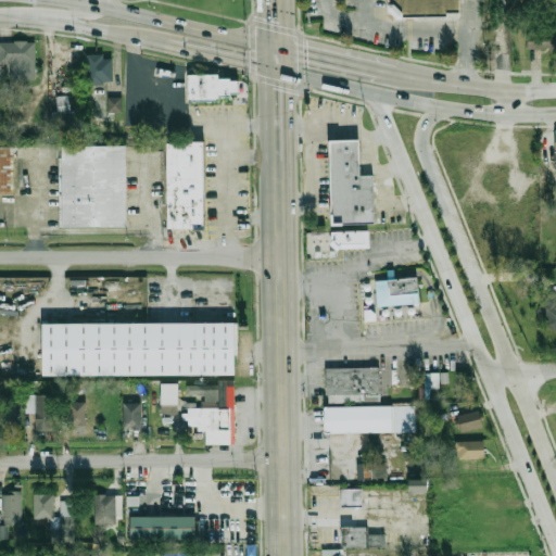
[(392,0),(393,9),(402,17),(453,16),(453,12),(462,12),(460,0),(392,0)]
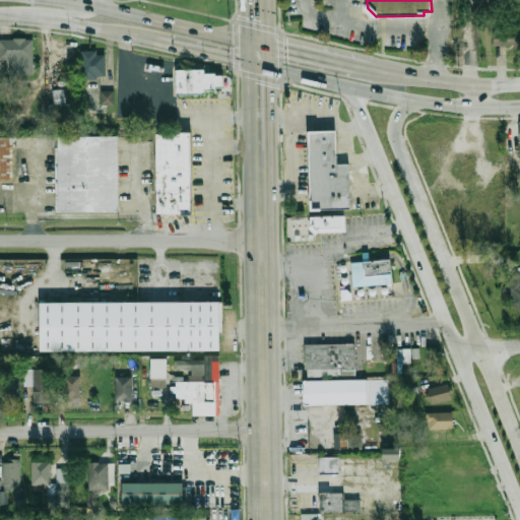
[(495,48),(519,48),(519,28),(495,28),(495,48)]
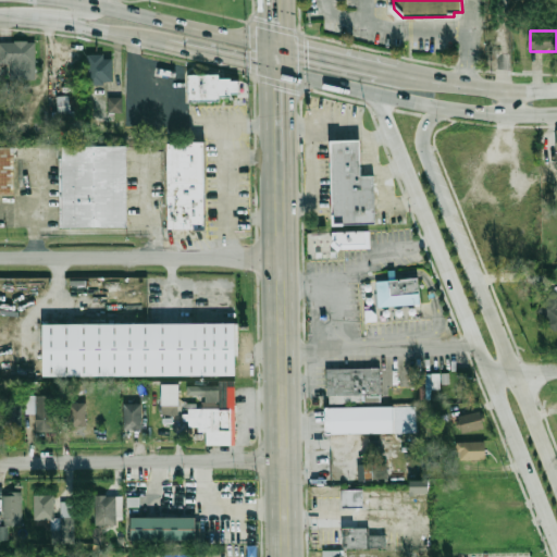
[(0,41),(0,65),(12,65),(12,79),(37,78),(37,41),(0,41)]
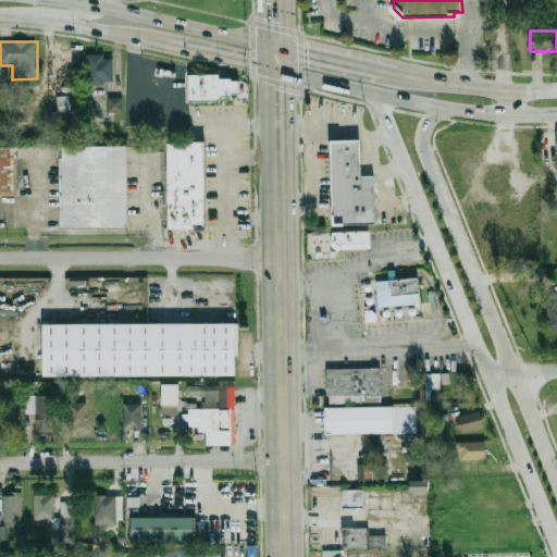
[(89,56),(89,84),(113,84),(113,56),(89,56)]
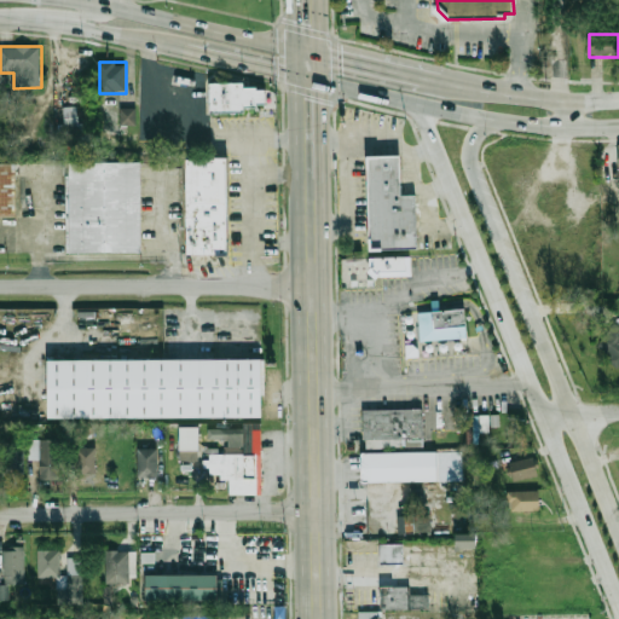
[(209,85),(244,84),(244,88),(258,87),(258,91),(266,91),(266,105),(258,105),(258,108),(244,108),(246,114),(210,114),(209,85)]
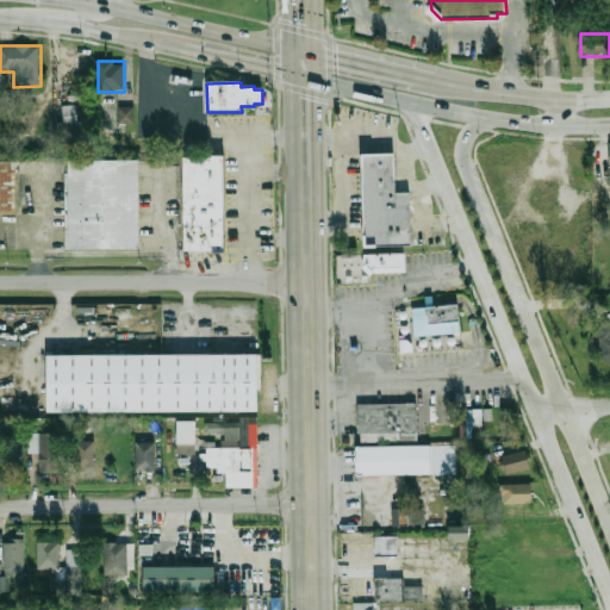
[(78,105),(62,105),(63,123),(57,123),(57,131),(78,131),(78,105)]
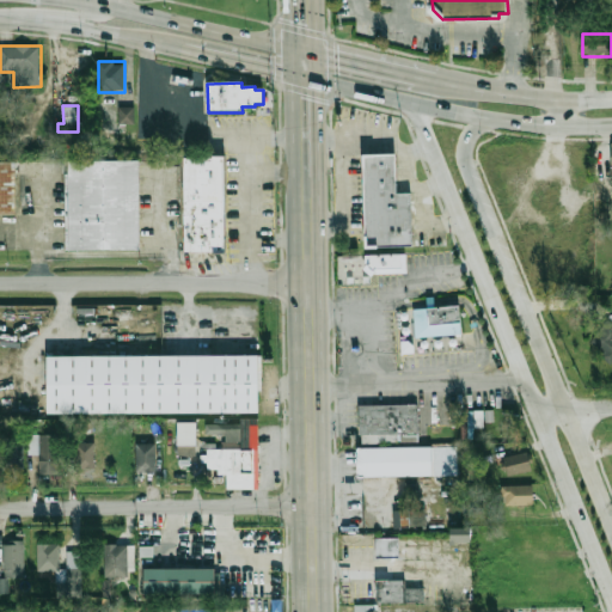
[(133,106),(118,108),(120,124),(134,123),(133,106)]
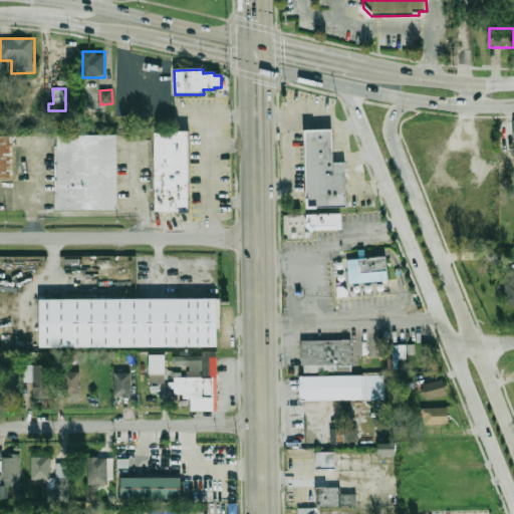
[(306,131),(333,131),(333,162),(347,162),(348,207),(308,208),(306,131)]
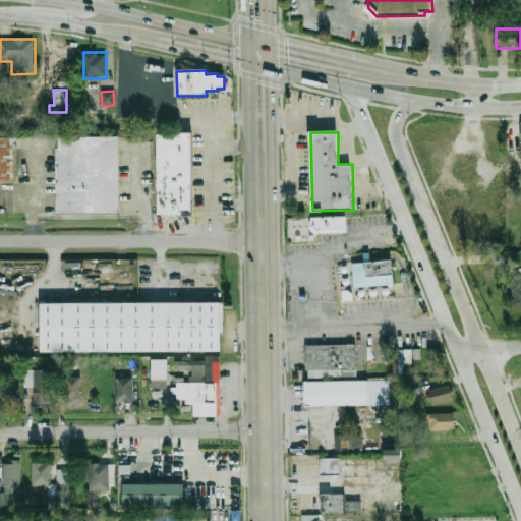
[(158,135),(192,134),(193,215),(158,215),(158,135)]
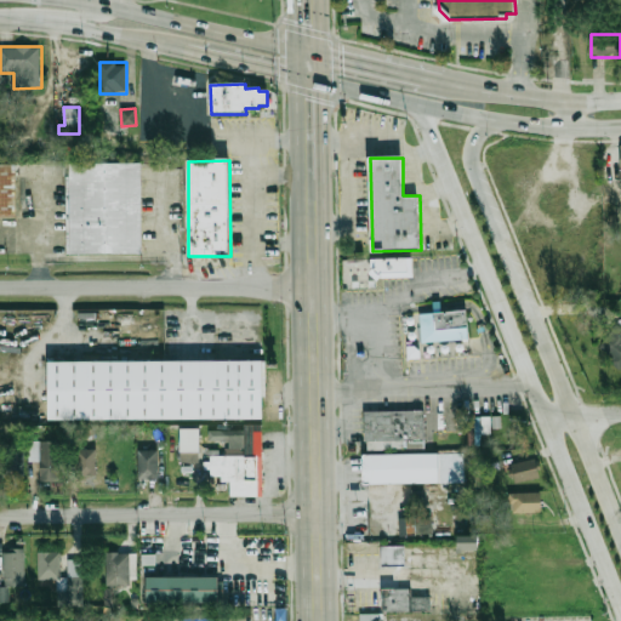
[(70,164),(144,164),(144,254),(72,254),(70,164)]
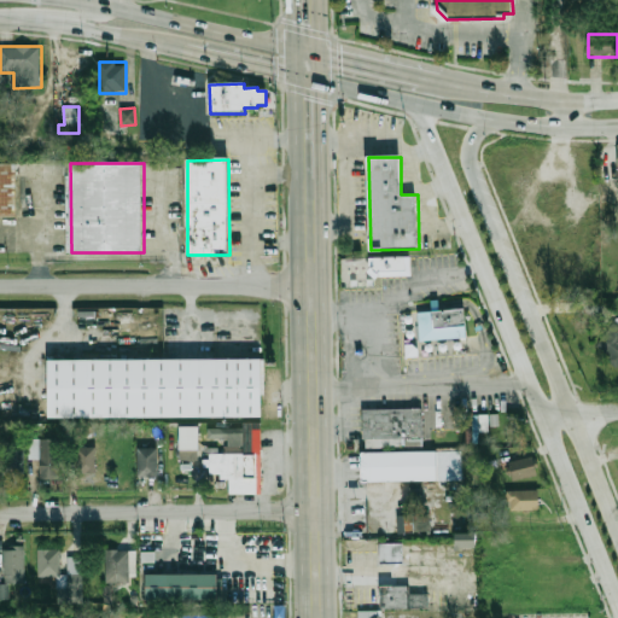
[(0,164),(21,165),(19,217),(0,216),(0,164)]
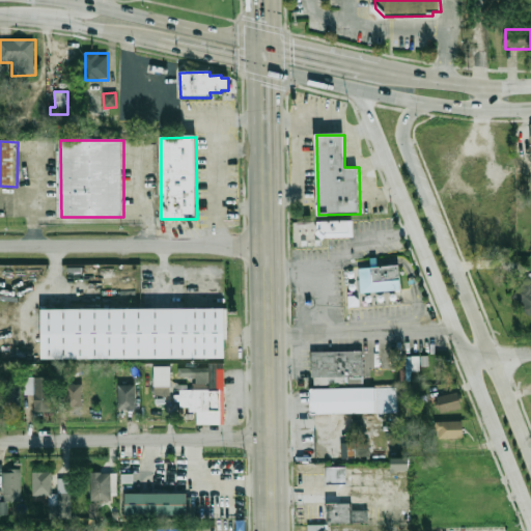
[(353,236),(320,238),(316,238),(315,221),(353,220),(353,236)]
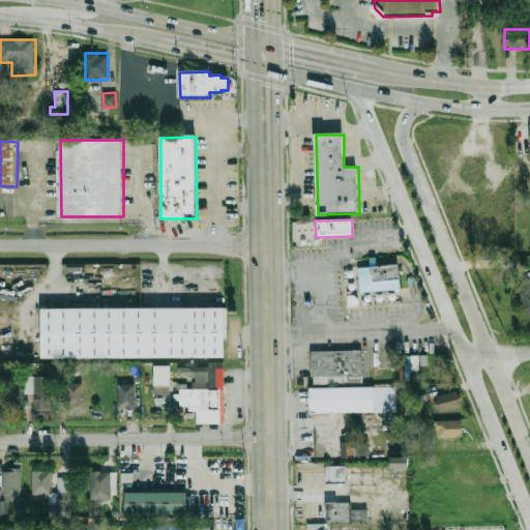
[(359,268),(401,265),(403,290),(360,292),(359,268)]
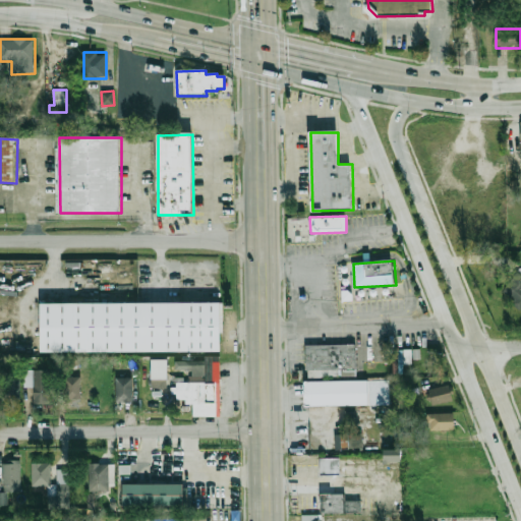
[(520,274),(519,273),(504,291),(520,305),(520,274)]
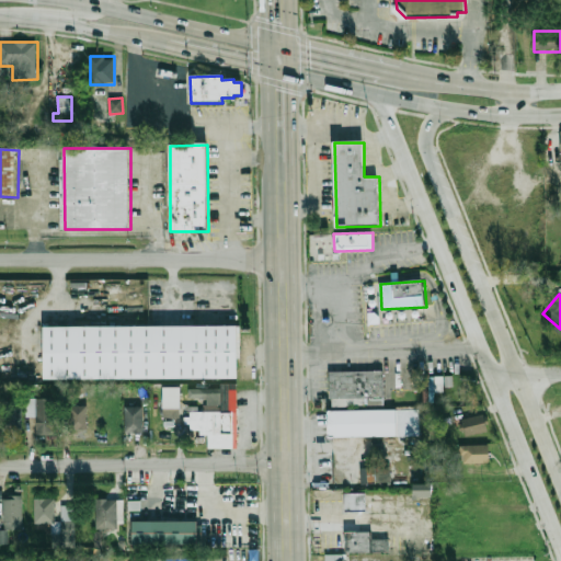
[(44,327),(240,327),(240,379),(44,379),(44,327)]
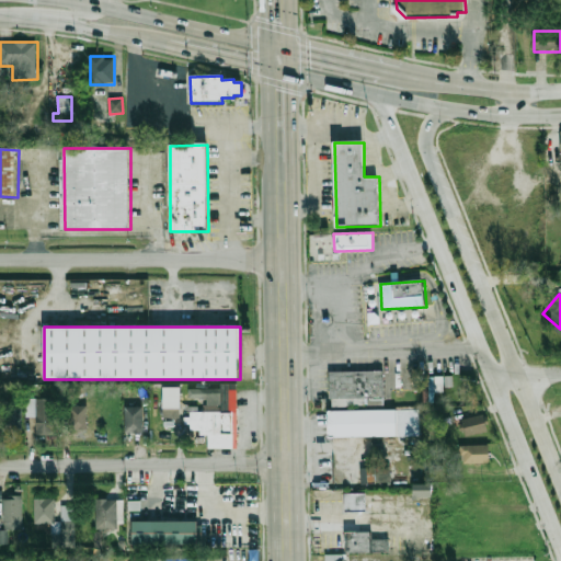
[(330,371),(385,371),(385,398),(330,398),(330,371)]
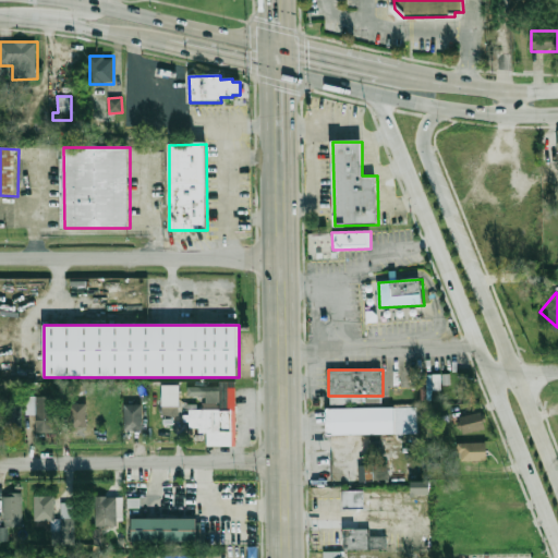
[(229,381),(237,381),(239,445),(229,445),(208,446),(208,432),(201,432),(201,427),(192,427),(191,421),(184,421),(184,415),(191,415),(191,410),(207,409),(207,395),(199,395),(199,387),(221,386),(221,410),(230,410),(229,381)]
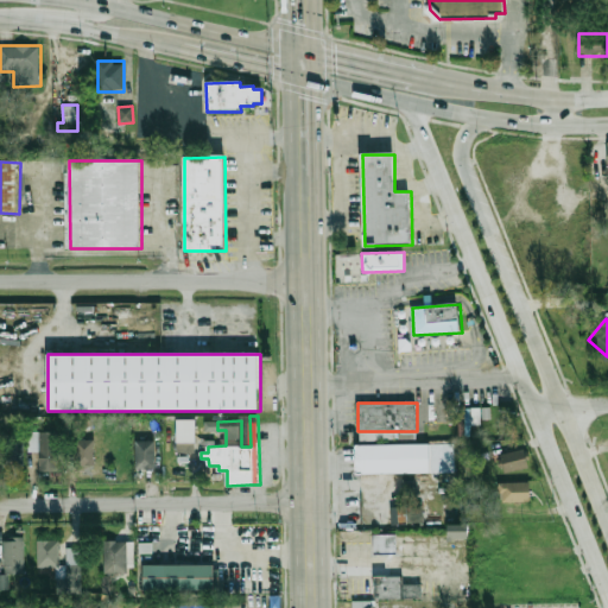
[(197,454),(197,419),(179,419),(179,454),(197,454)]
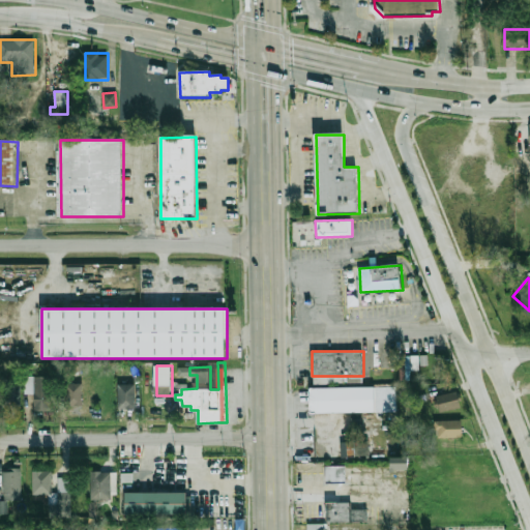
[(27,393),(35,393),(35,407),(55,407),(55,378),(27,378),(27,393)]
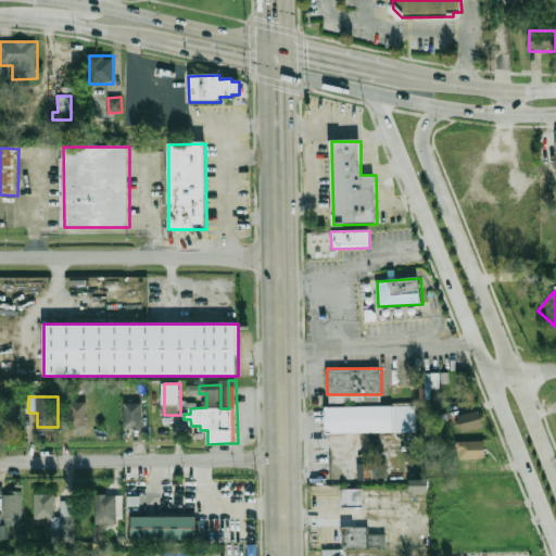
[(5,400),(5,428),(22,428),(22,400),(5,400)]
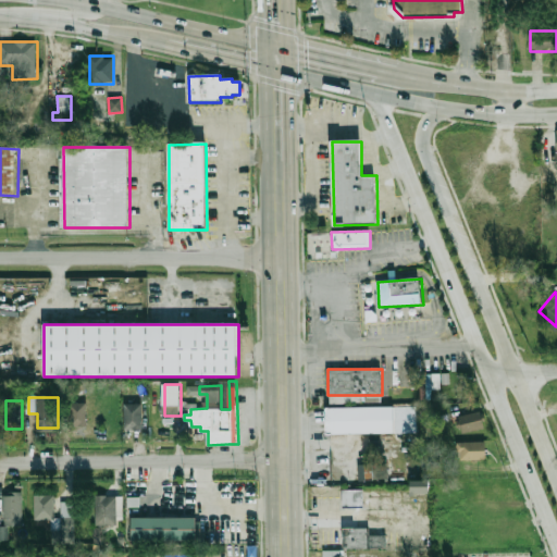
[(87,428),(87,404),(70,404),(70,428),(87,428)]
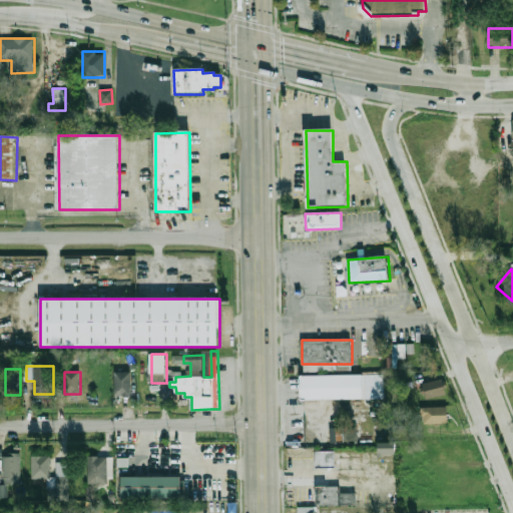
[(115,396),(132,396),(132,372),(115,372),(115,396)]
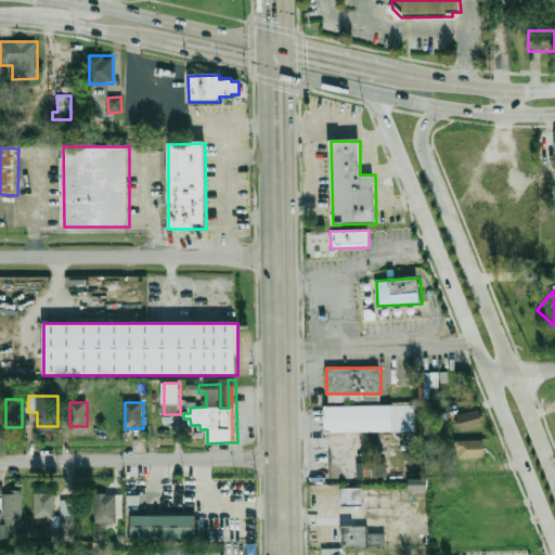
[(326,405),(394,405),(394,431),(326,433),(326,405)]
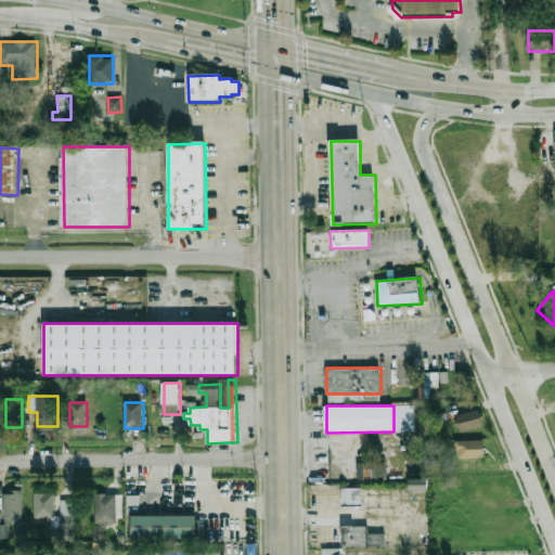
[(457,414),(461,431),(483,427),(480,411),(457,414)]
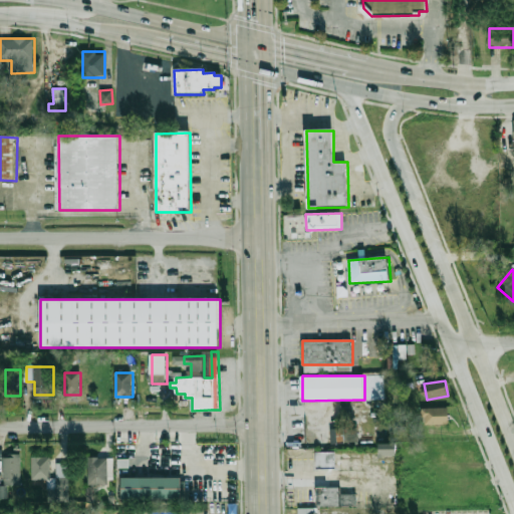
[(446,407),(447,422),(423,423),(423,408),(446,407)]
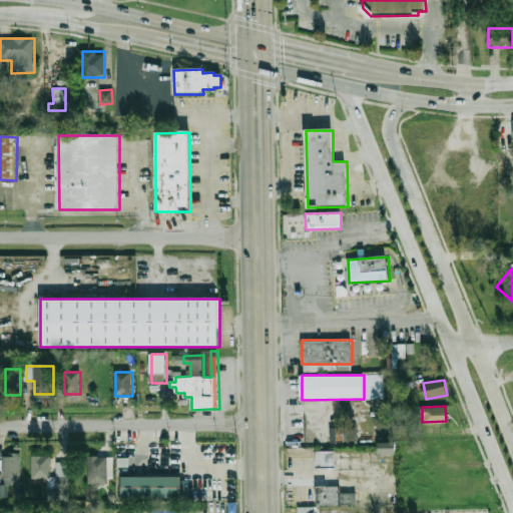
[(329,428),(355,425),(357,439),(330,442),(329,428)]
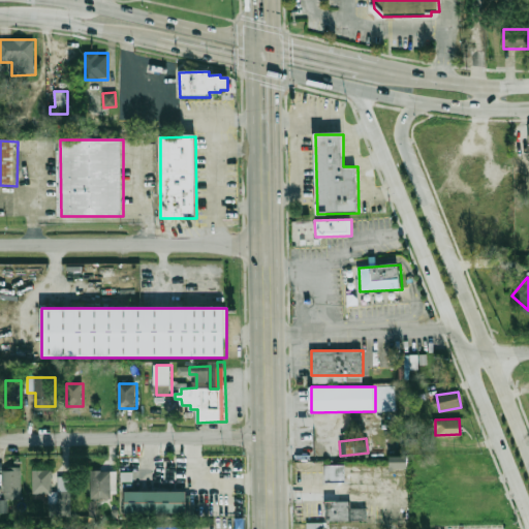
[(389,457),(390,469),(406,469),(406,456),(389,457)]
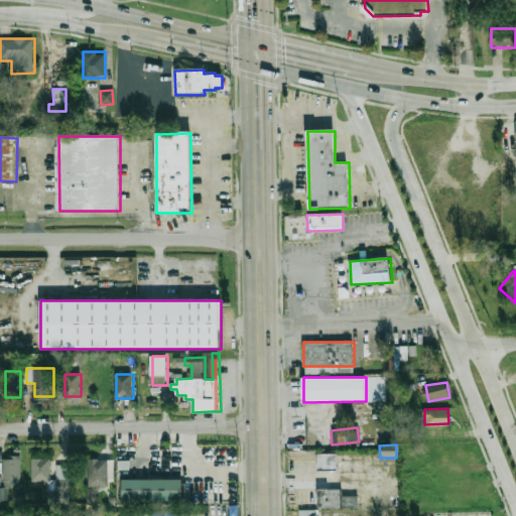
[(316,454),(334,454),(334,468),(316,468),(316,454)]
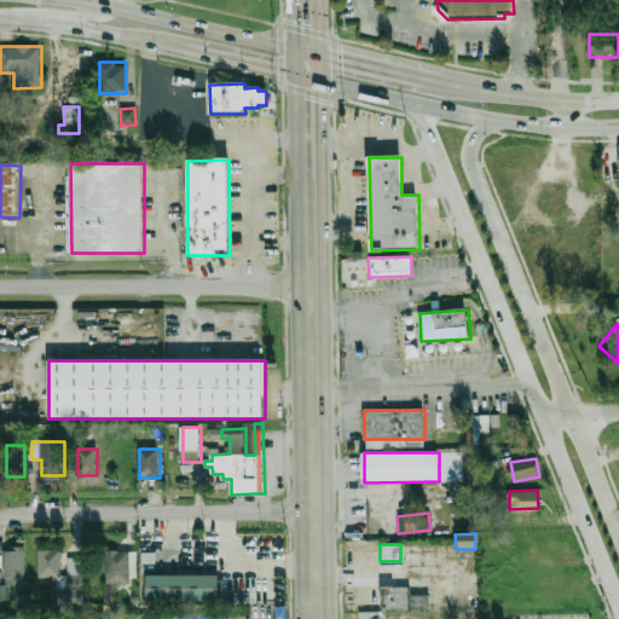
[(25,550),(3,550),(3,599),(25,599),(25,550)]
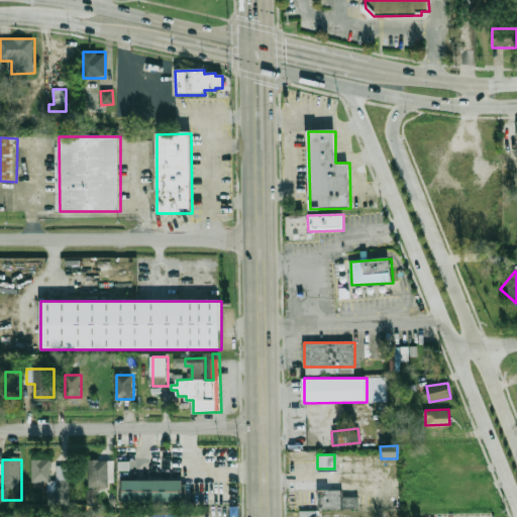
[(47,505),(70,505),(70,466),(54,466),(54,459),(32,459),(32,482),(47,482),(47,505)]
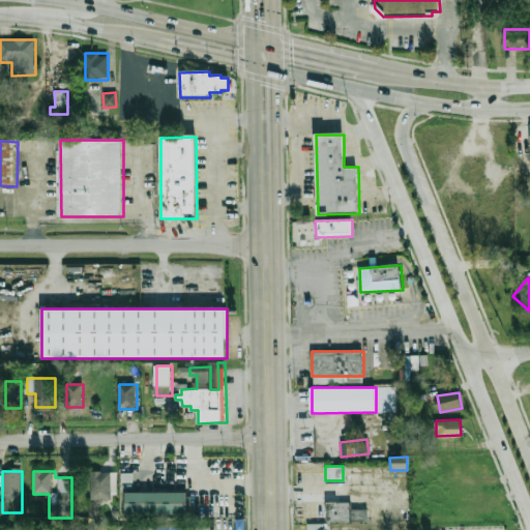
[(112,500),(112,471),(91,471),(91,500),(112,500)]
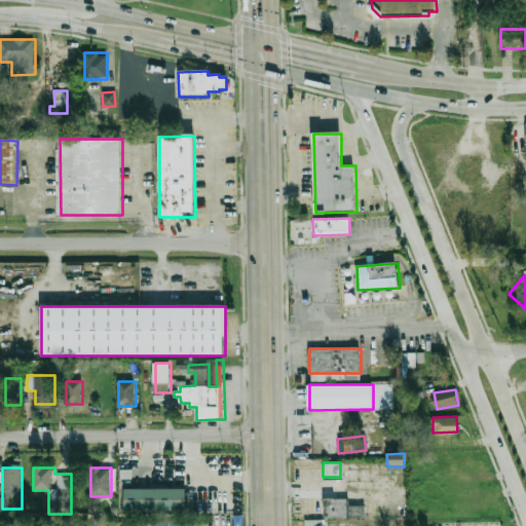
[(122,487),(182,488),(182,510),(122,510),(122,487)]
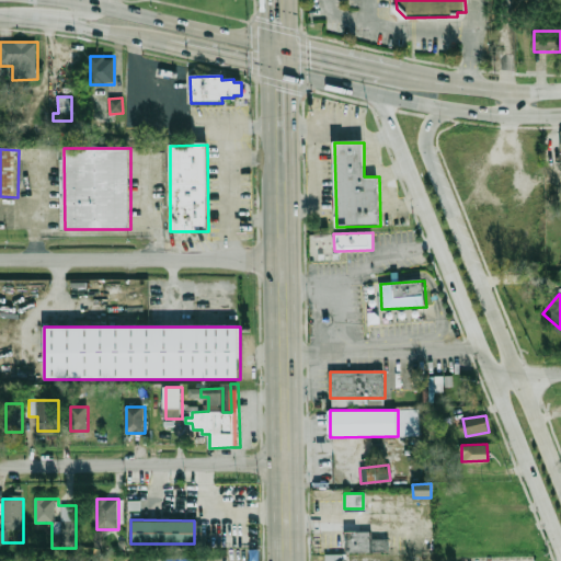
[(348,530),(370,530),(370,538),(387,538),(387,552),(343,552),(343,535),(348,535),(348,530)]
